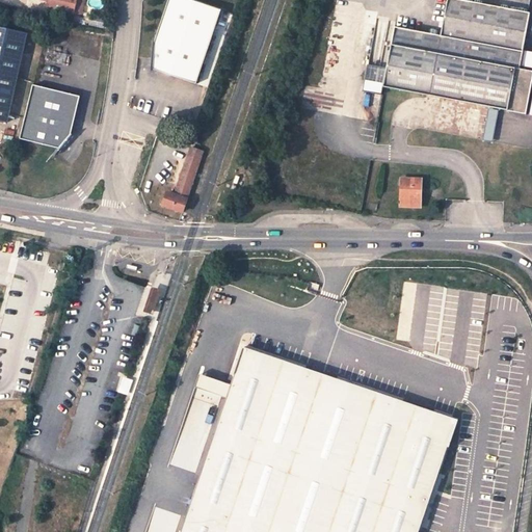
[(78,0),(53,0),(51,7),(78,15),(81,5),(77,4),(78,0)]
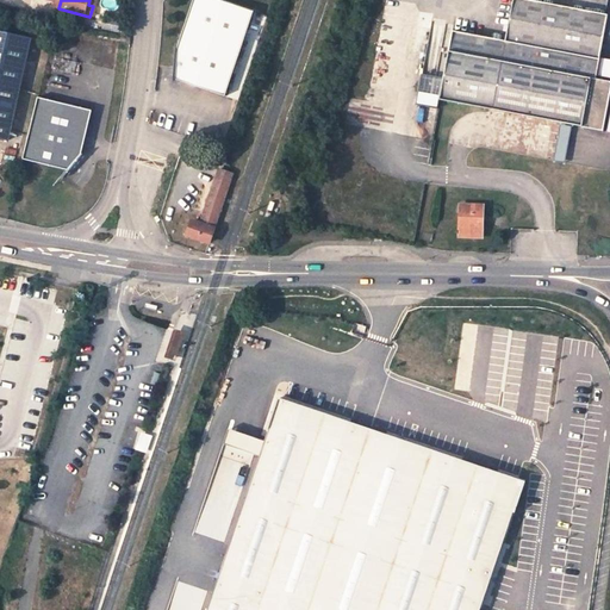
[(254,10),(223,0),(193,0),(178,51),(175,79),(228,94),(254,10)]
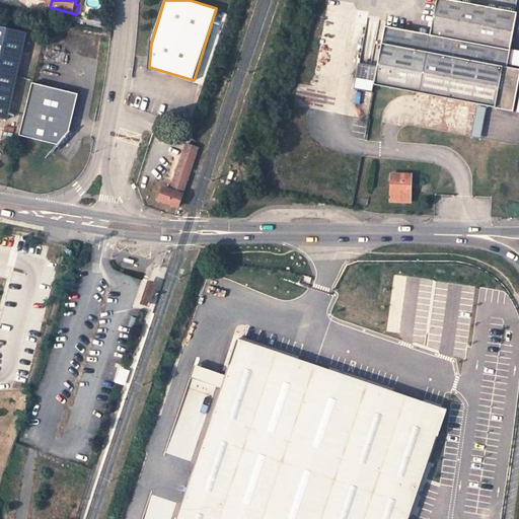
[(437,0),(432,35),(412,31),(379,26),(376,40),(384,42),(375,84),(514,109),(518,77),(518,68),(507,67),(516,12),(449,0),(437,0)]
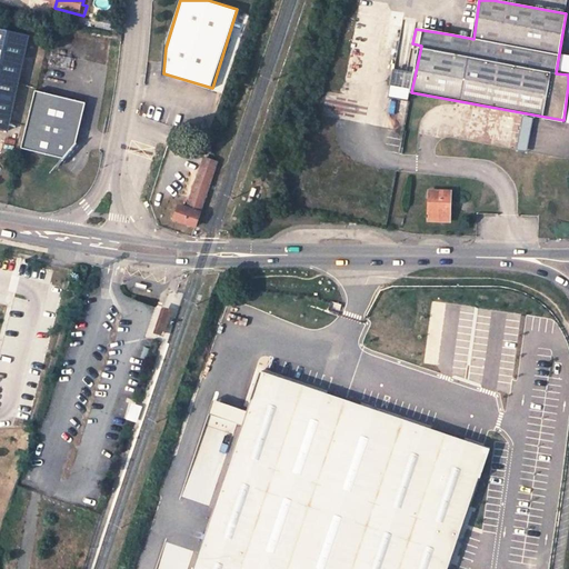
[(112,21),(97,17),(95,26),(110,30),(112,21)]
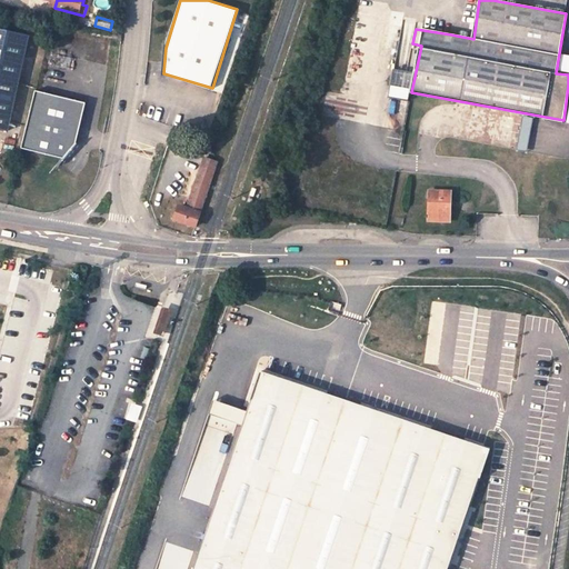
[(417,21),(416,29),(451,35),(452,28),(417,21)]
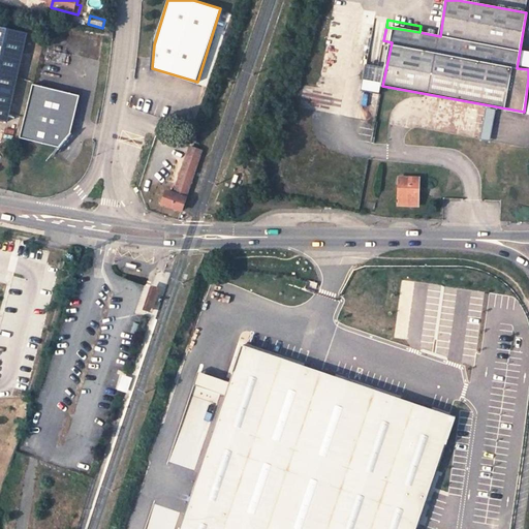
[(29,36),(0,29),(0,122),(7,124),(29,36)]
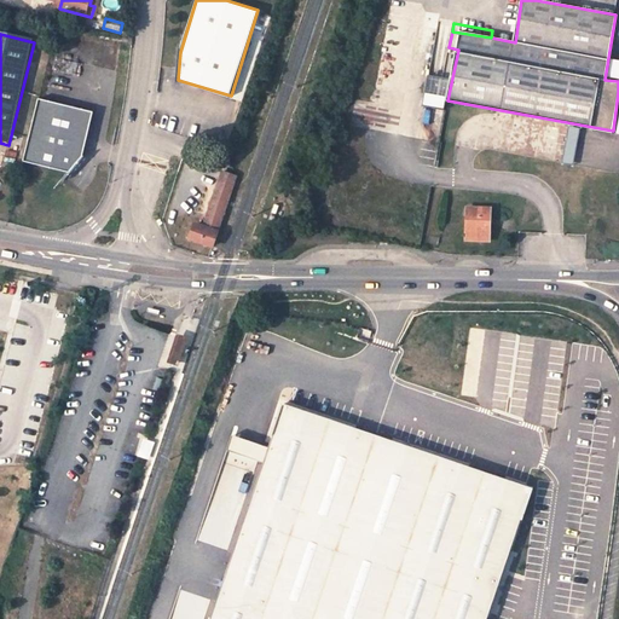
[(40,97),(24,162),(67,173),(84,157),(96,111),(40,97)]
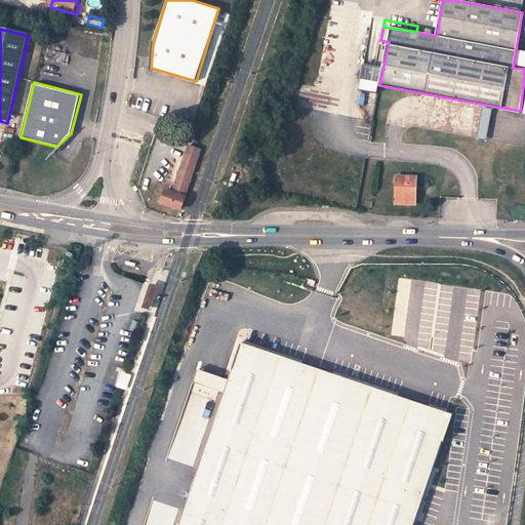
[(482,107),(476,138),(485,140),(491,109),(482,107)]
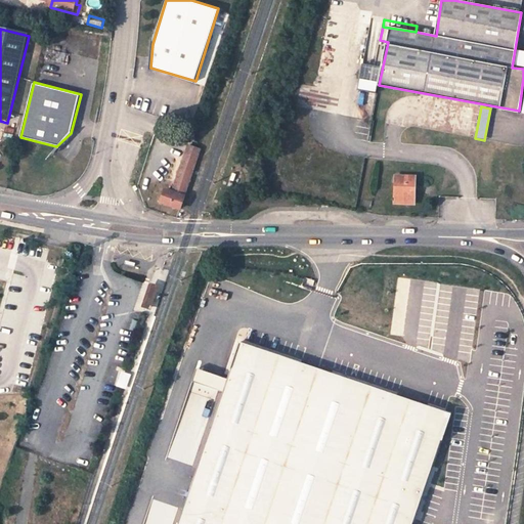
[(187,159),(197,162),(202,147),(192,144),(187,159)]
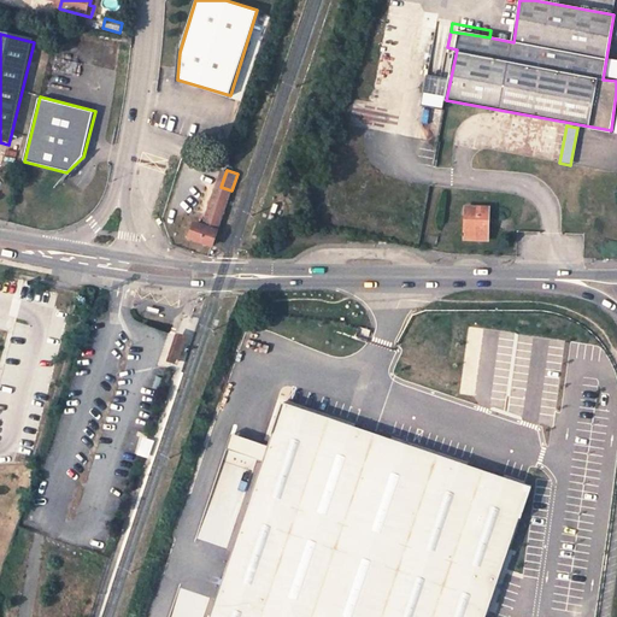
[(207,228),(218,231),(231,191),(221,187),(207,228)]
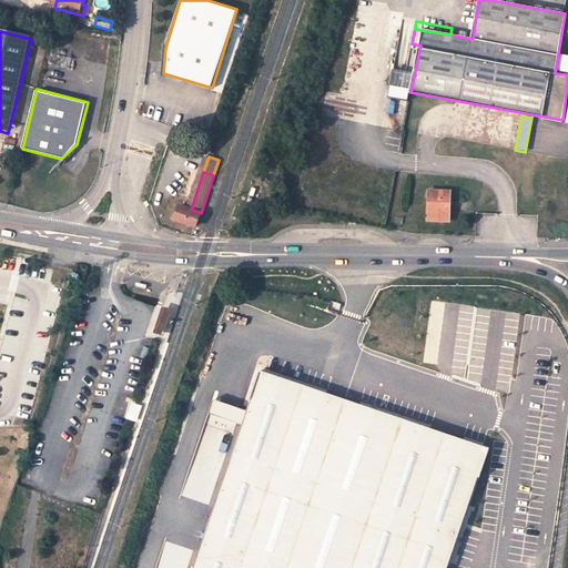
[(452,192),(430,191),(429,220),(449,221),(452,192)]
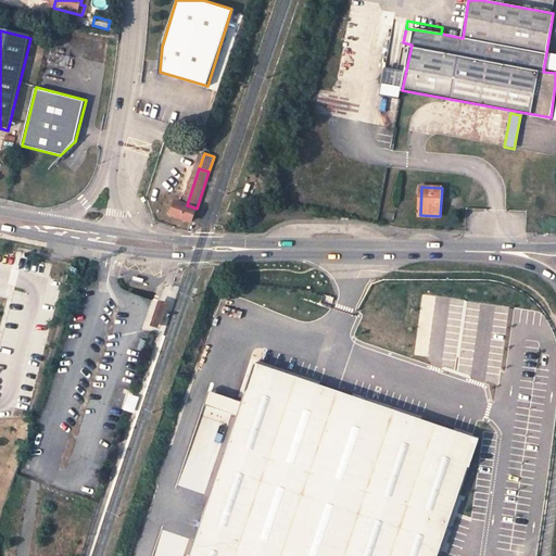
[(197,209),(187,205),(177,202),(172,217),(191,224),(197,209)]
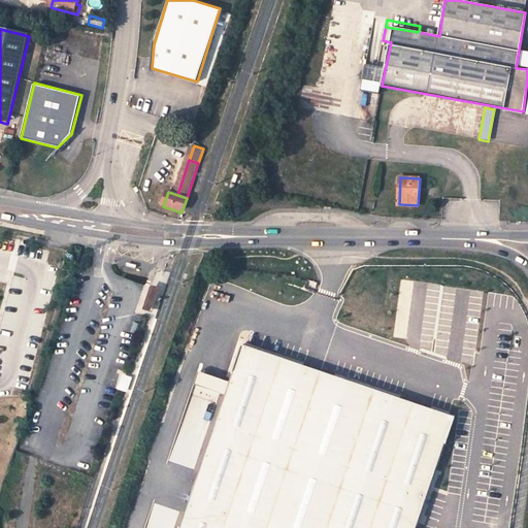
[(152,285),(143,307),(151,310),(160,288),(152,285)]
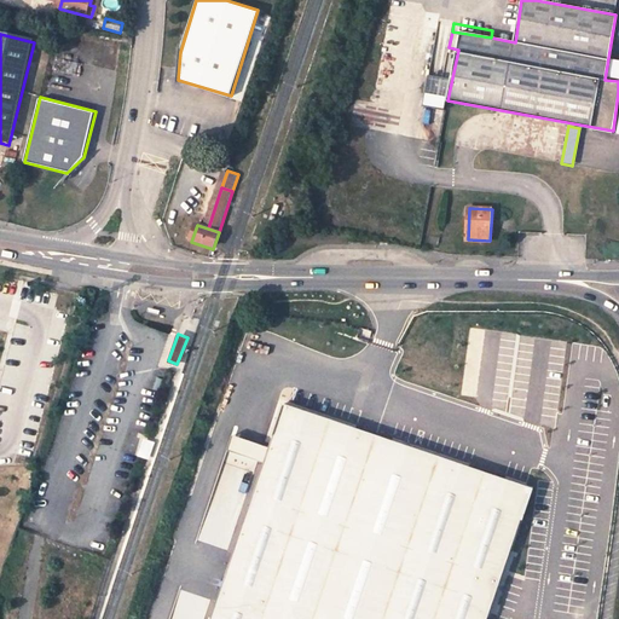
[(485,618),(528,489),(282,404),(290,377),(247,363),(189,536),(232,550),(214,607),(209,618),(485,618)]
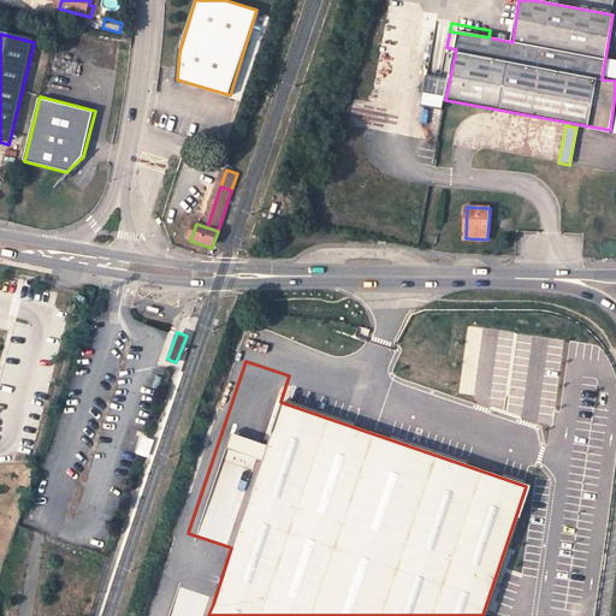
[(143,437),(137,454),(144,456),(148,457),(154,440),(150,439),(143,437)]
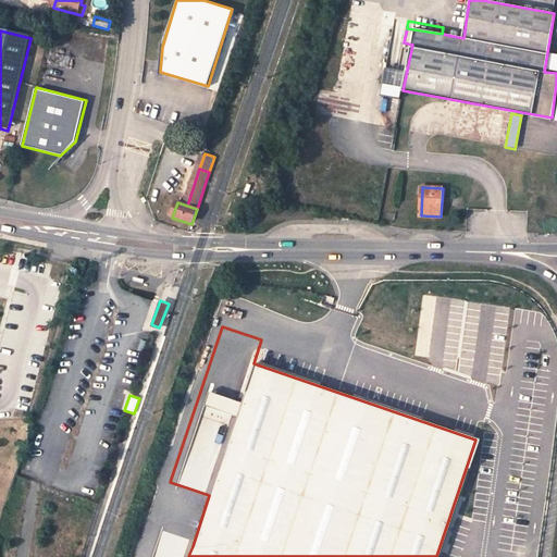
[(209,495),(170,482),(164,496),(195,507),(183,543),(193,546),(209,495)]
